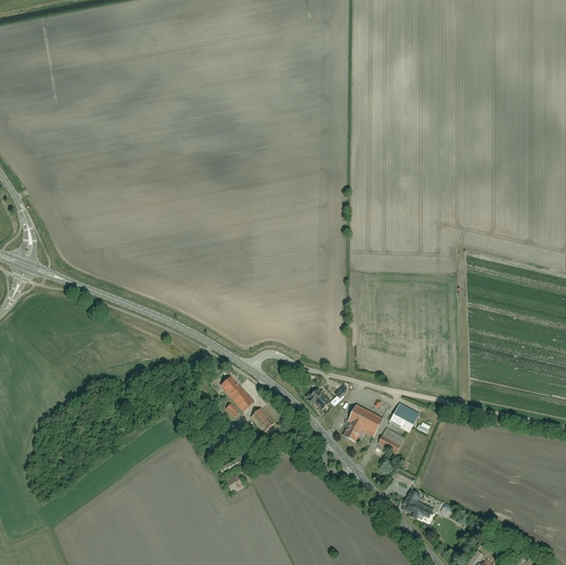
[(253,401),(230,374),(220,383),(243,410),(253,401)]
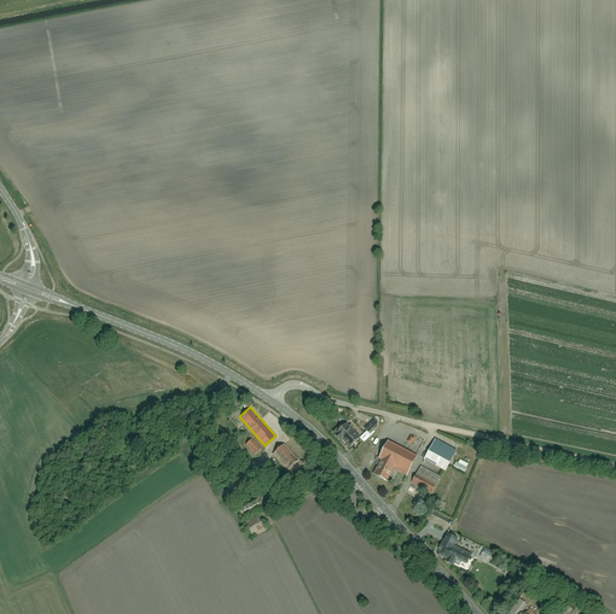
[(350,443),(359,434),(346,419),(333,430),(341,437),(343,434),(350,443)]
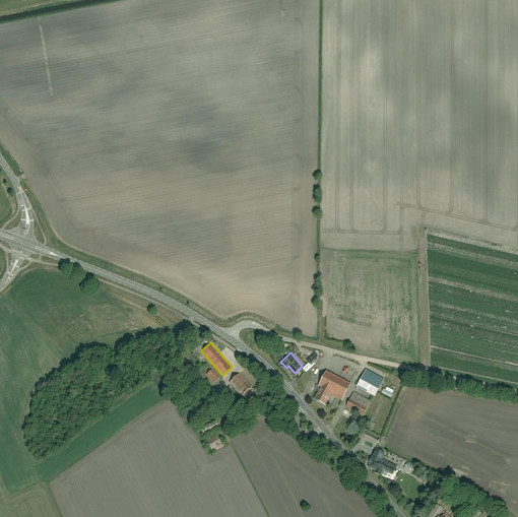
[(218,376),(210,368),(206,371),(213,380),(218,376)]
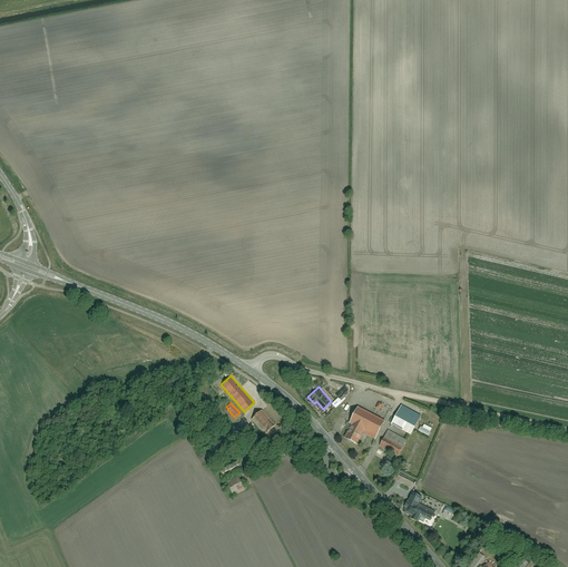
[(385,419),(359,404),(359,403),(349,420),(352,421),(344,434),(358,441),(365,429),(376,434),(385,419)]
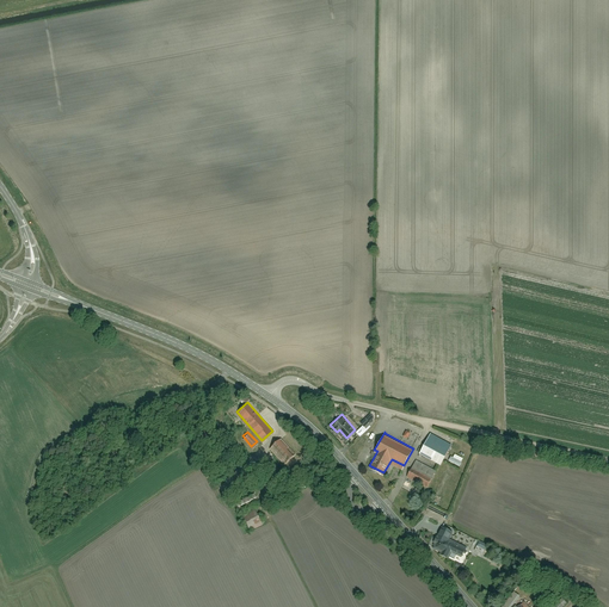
[(419,451),(440,462),(448,446),(429,435),(419,451)]
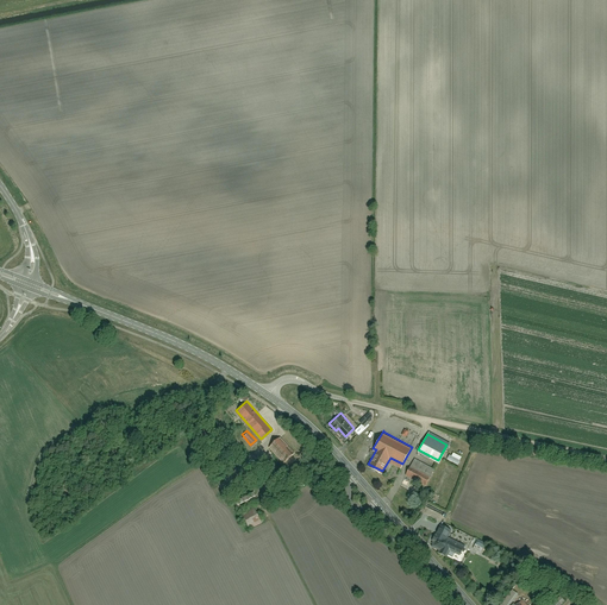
[(294,453),(279,435),(268,446),(283,462),(294,453)]
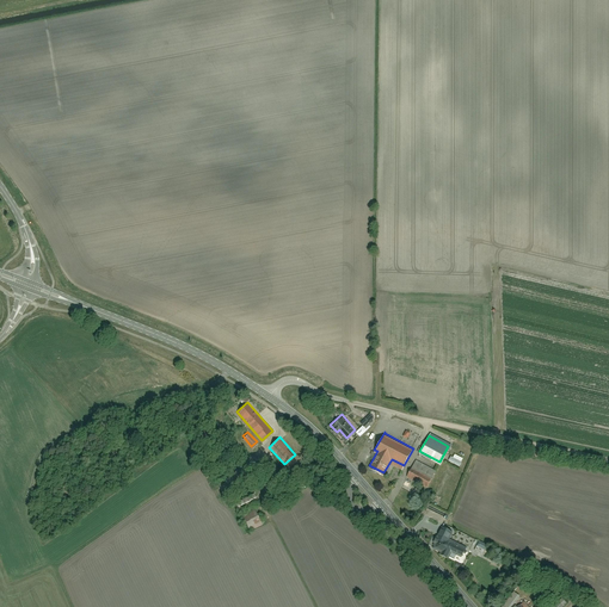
[(426,485),(436,469),(417,457),(406,474),(426,485)]
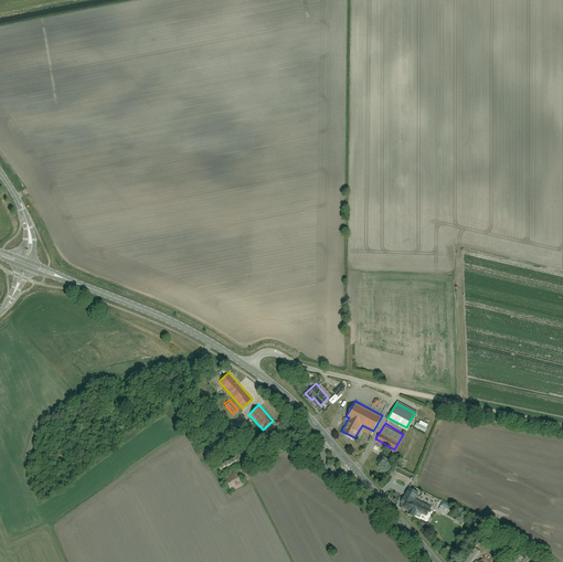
[(234,456),(219,464),(222,472),(237,464),(234,456)]
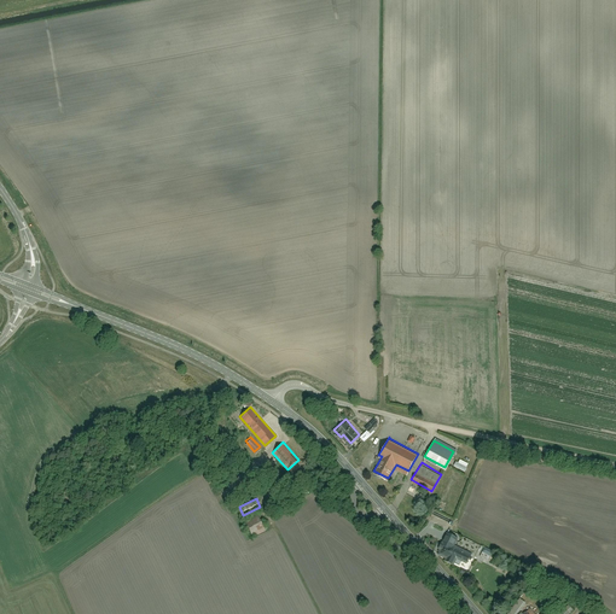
[(263,527),(255,513),(244,519),(253,533),(263,527)]
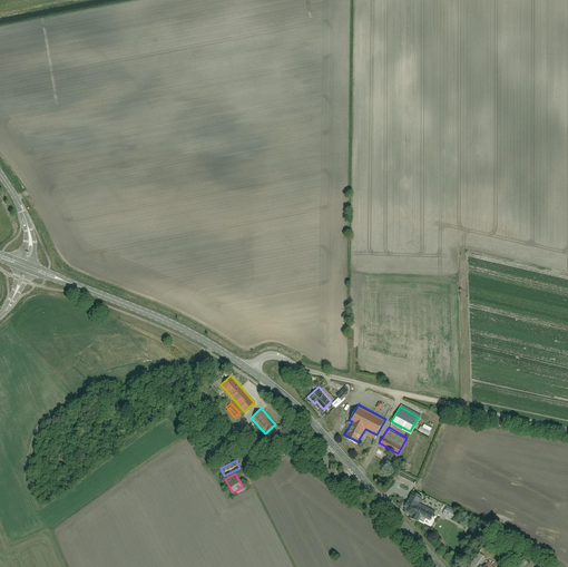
[(412,488),(400,509),(418,520),(422,511),(431,517),(436,510),(419,500),(422,494),(412,488)]
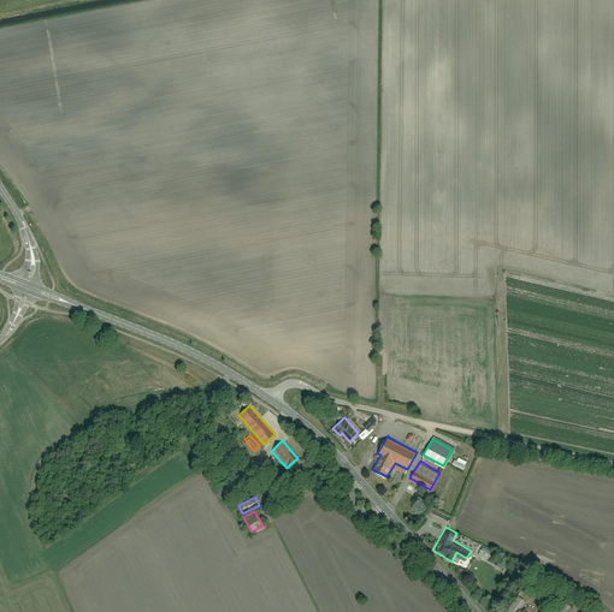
[(491,547),(483,542),(478,552),(486,557),(491,547)]
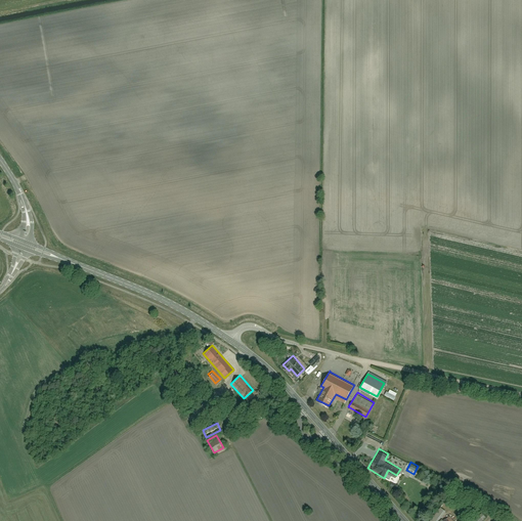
All buildings are outlined.
